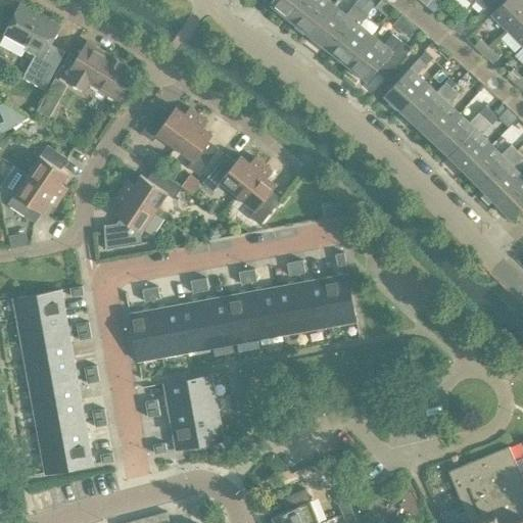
[(290,20),(306,0),(274,0),(271,5),(290,20)]
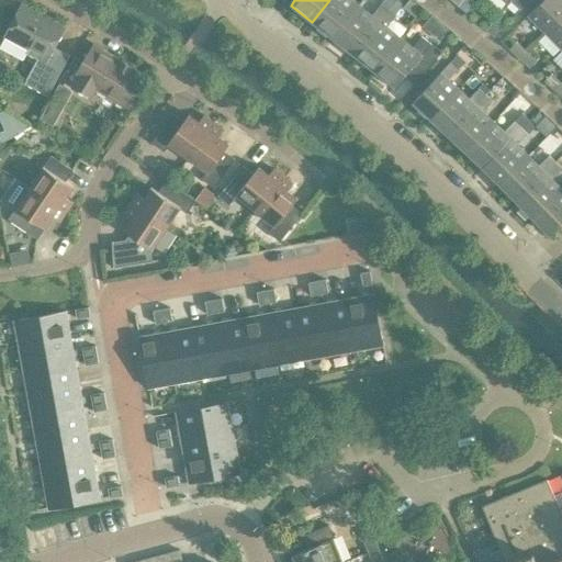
[(329,0),(312,22),(333,38),(358,6),(350,0),(329,0)]
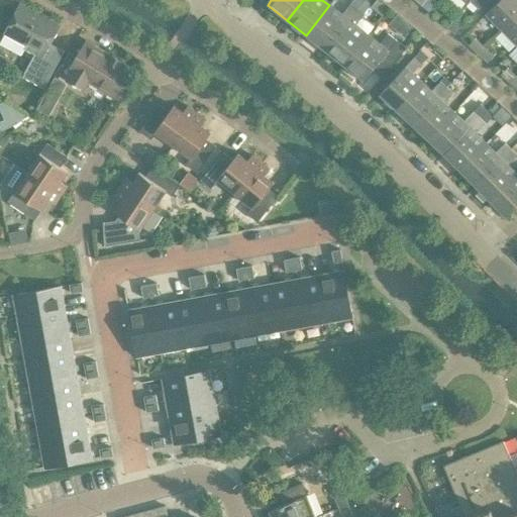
[(461,0),(468,5),(470,2),(479,9),(488,0),(461,0)]
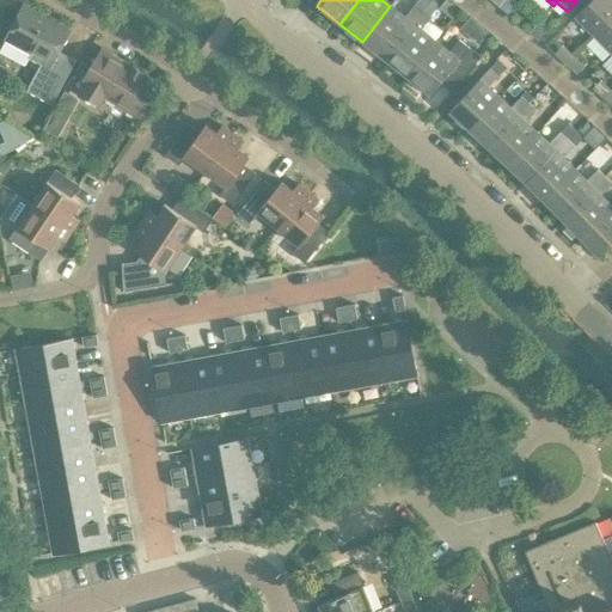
[(593,36),(611,17),(611,0),(592,0),(575,18),(593,36)]
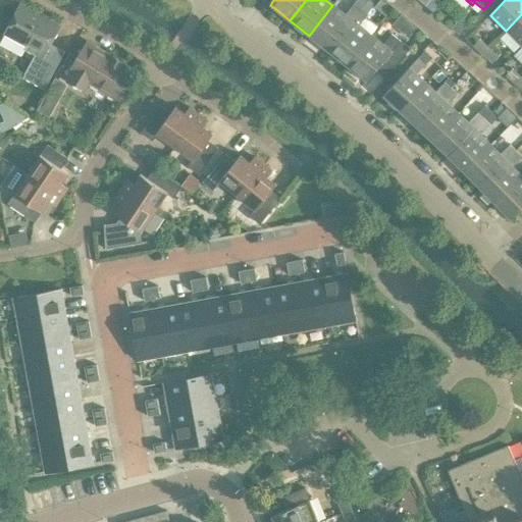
[(328,51),(361,9),(354,4),(346,15),(332,5),(309,36),(328,51)]
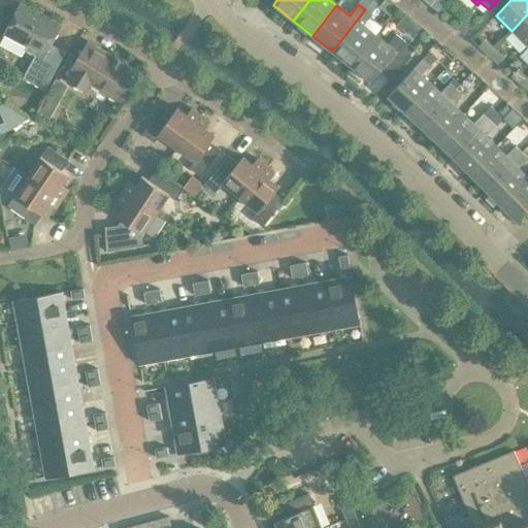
[(65,54),(51,45),(61,27),(21,5),(5,35),(0,44),(0,45),(22,58),(25,51),(35,57),(23,79),(44,91),(65,54)]
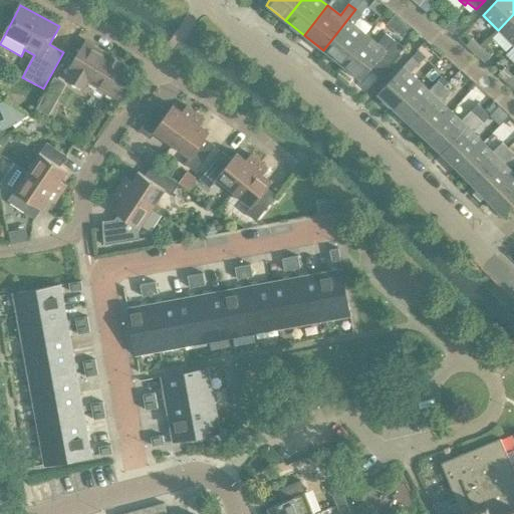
[(362,15),(355,9),(323,50),(342,65),(365,35),(353,26),(362,15)]
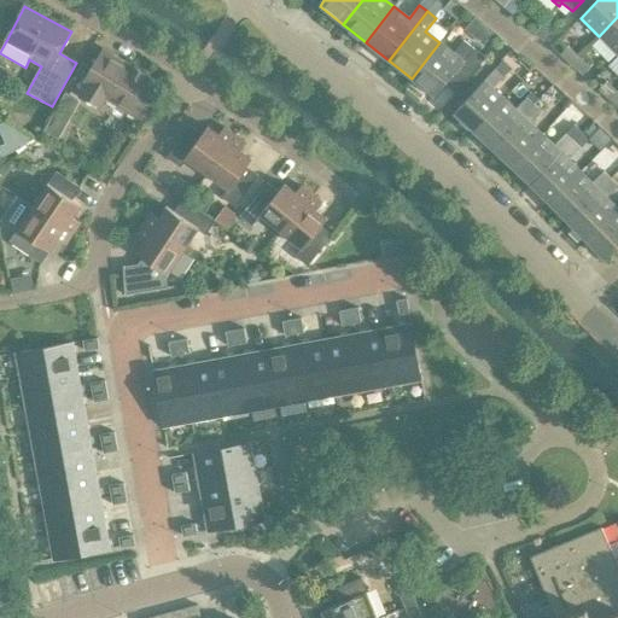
[(617,54),(617,17),(599,36),(617,56),(617,54)]
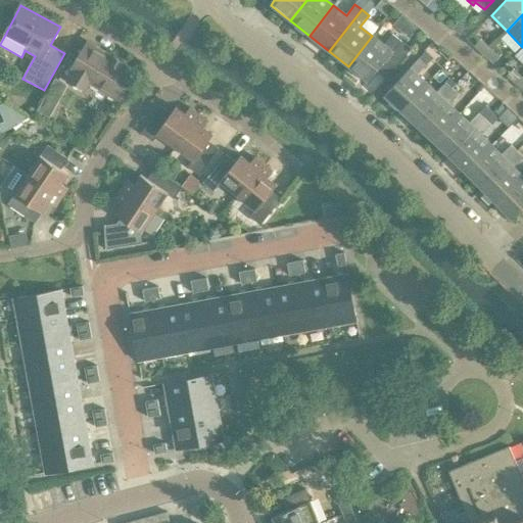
[(348,66),(368,82),(379,67),(389,76),(411,49),(392,35),(384,45),(372,36),(348,66)]
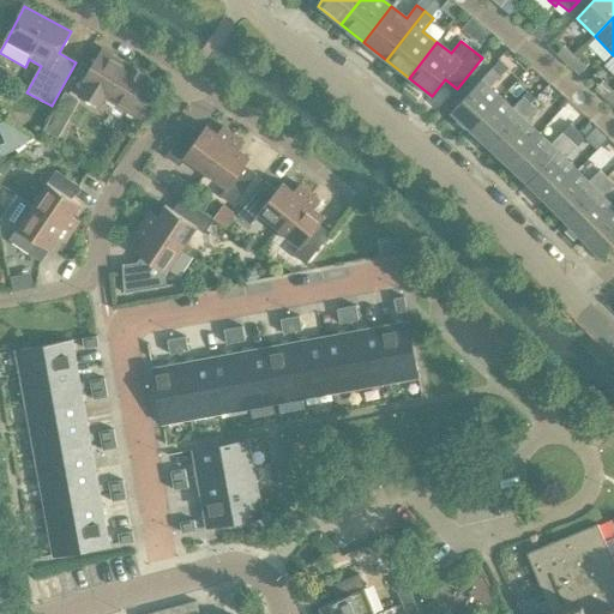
[(567,65),(575,56),(564,47),(557,55),(567,65)]
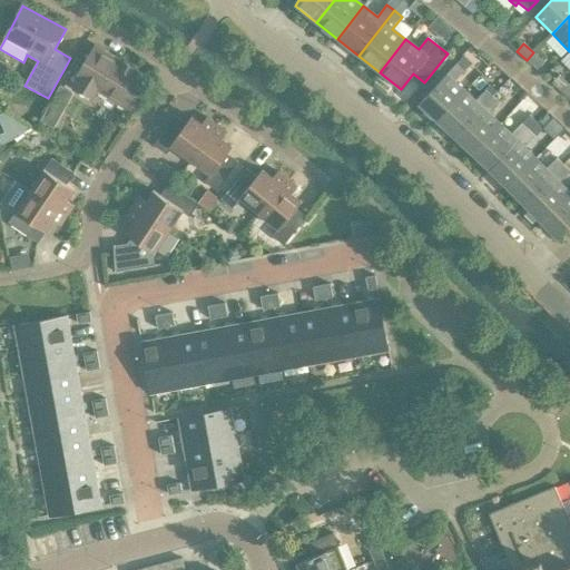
[(128,110),(148,78),(134,69),(135,68),(124,61),(124,62),(95,45),(75,78),(78,80),(74,88),(92,99),(97,91),(128,110)]
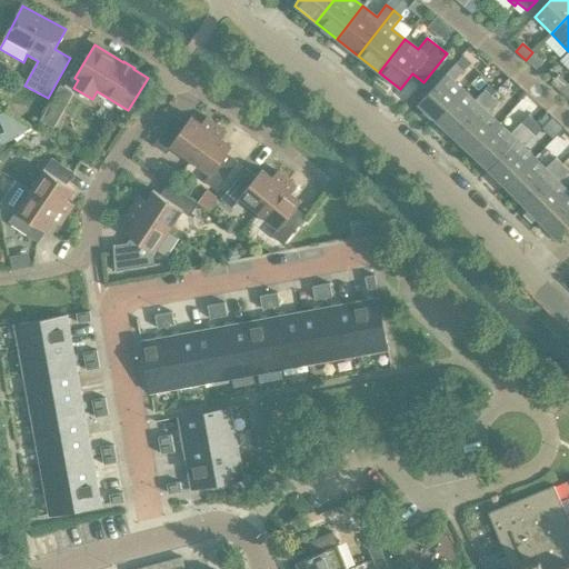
[(526,60),(536,70),(543,62),(532,52),(526,60)]
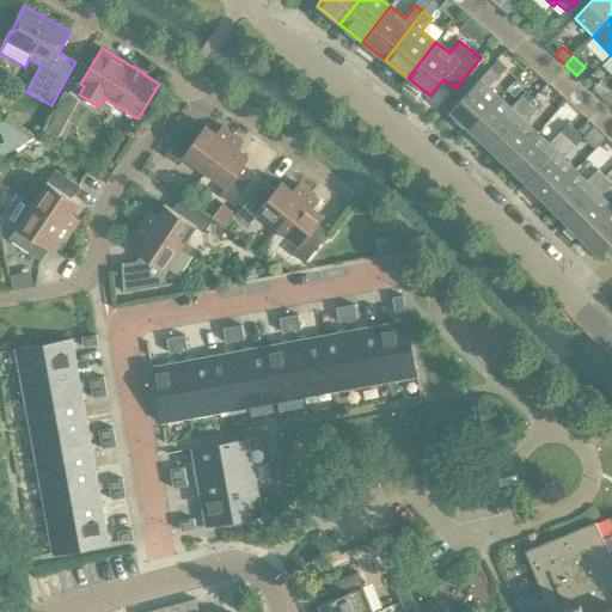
[(470,130),(500,98),(488,89),(499,77),(490,68),(450,112),(470,130)]
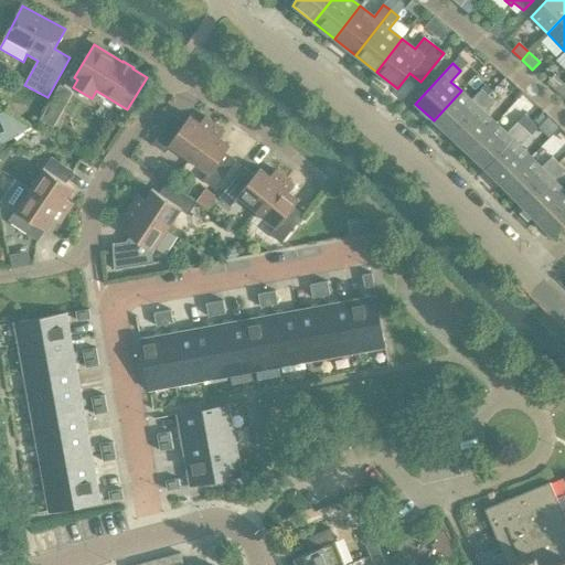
[(557,92),(564,84),(554,75),(547,83),(557,92)]
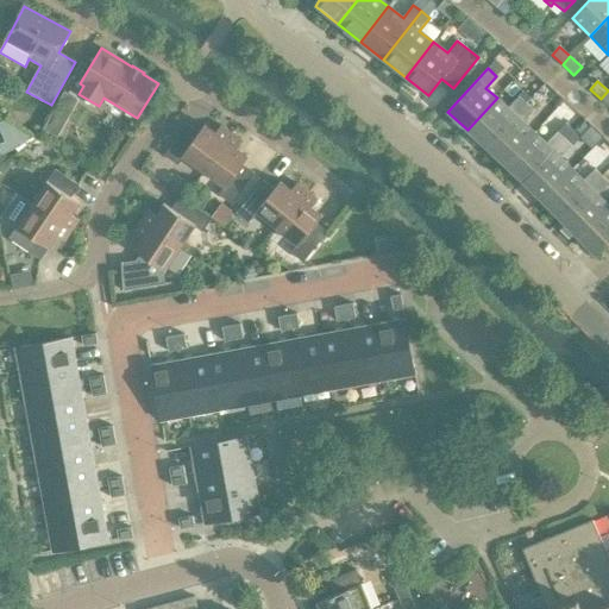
[(67,104),(61,114),(68,119),(79,100),(64,92),(60,100),(67,104)]
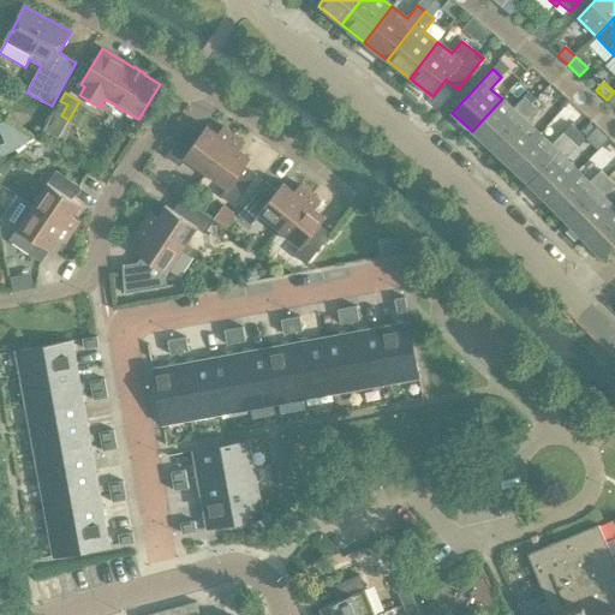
[(490,148),(532,105),(524,97),(513,109),(502,99),(472,131),(490,148)]
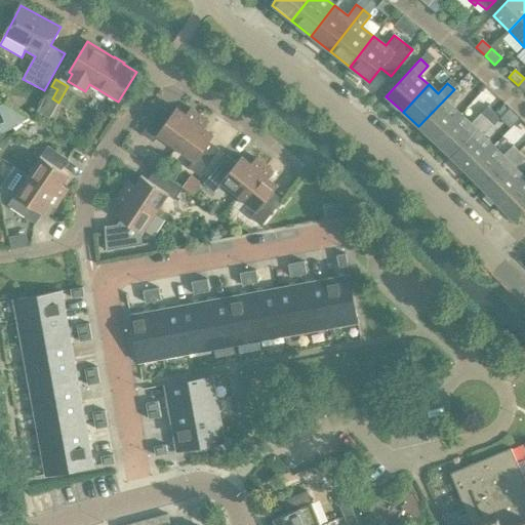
[(460,95),(454,89),(418,126),(435,143),(460,115),(450,106),(460,95)]
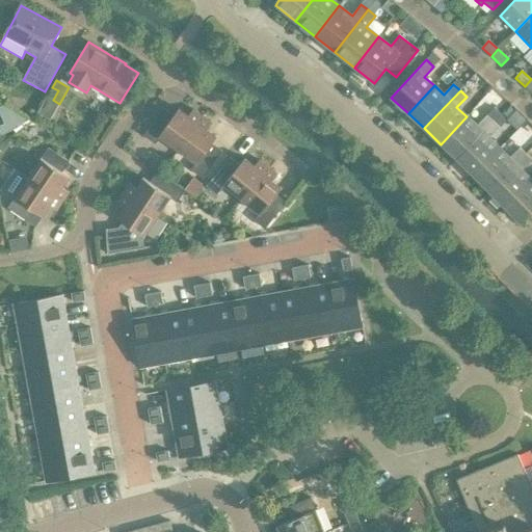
[(5,105),(15,127),(2,133),(1,132),(2,135),(17,129),(30,118),(6,104),(5,105)]
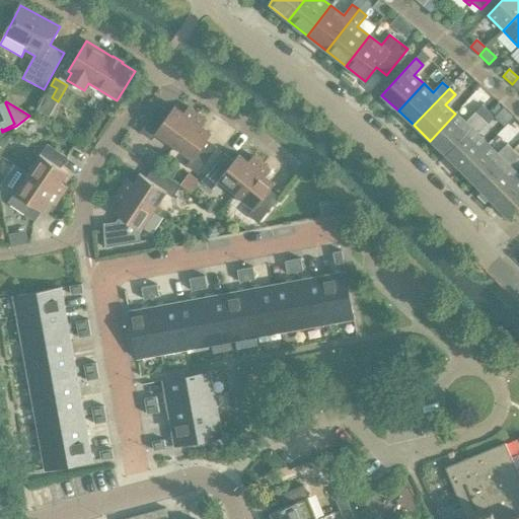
[(173,146),(198,114),(190,107),(184,115),(174,106),(169,114),(159,106),(140,133),(151,140),(156,134),(173,146)]
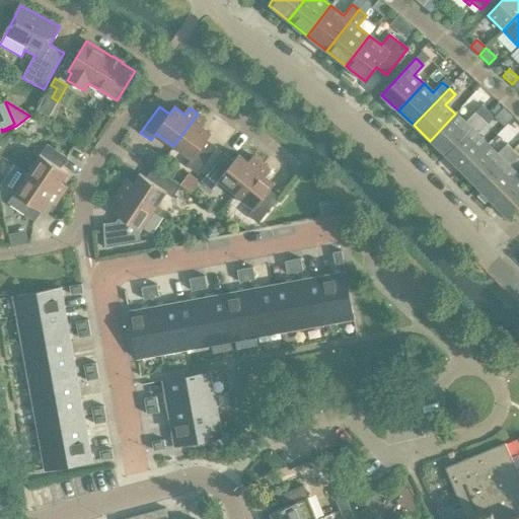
[(482,119),(480,118),(475,113),(465,123),(455,114),(430,141),(445,154),(482,119)]
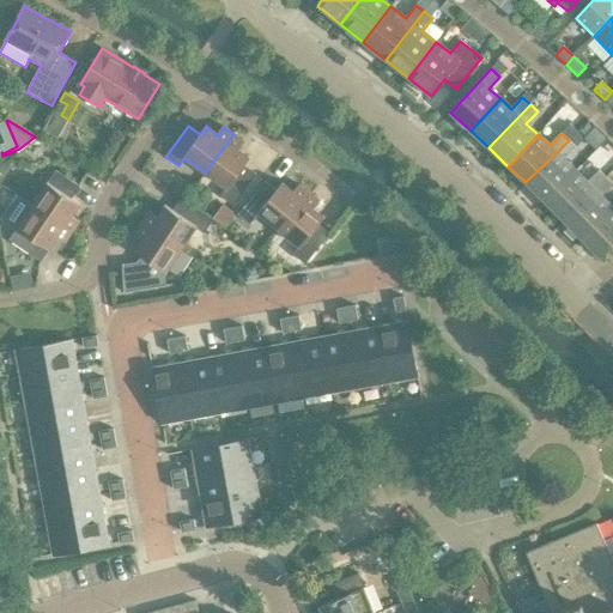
[(205,173),(206,174),(226,188),(220,196),(234,205),(255,175),(244,165),(249,158),(237,149),(242,141),(234,134),(205,173)]
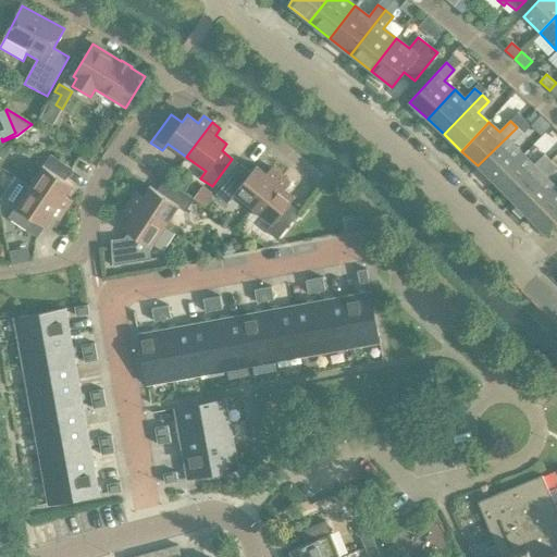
[(523,156),(522,155),(512,145),(523,134),(517,127),(478,165),(495,183),(523,156)]
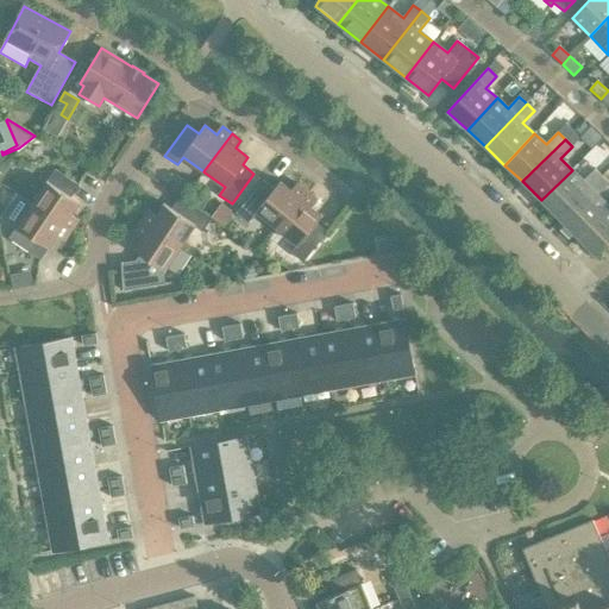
[(602,176),(601,175),(595,169),(583,181),(572,170),(541,200),(559,219),(602,176)]
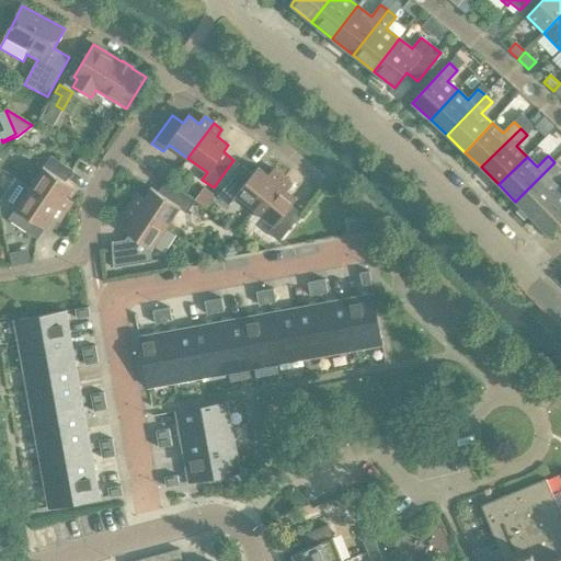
[(30,187),(66,213),(72,204),(65,198),(72,186),(66,182),(72,171),(50,157),(30,187)]
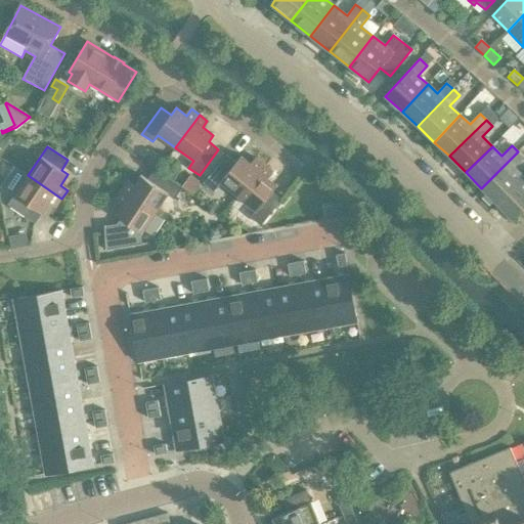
[(523,177),(522,176),(514,168),(523,158),(518,151),(481,188),(497,204),(523,177)]
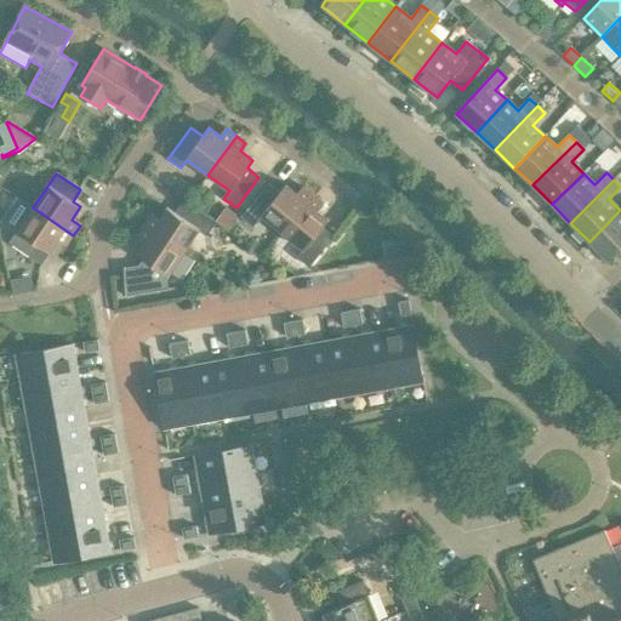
[(283,233),(313,195),(305,188),(298,195),(285,186),(279,193),(268,183),(240,217),(254,228),(262,216),(283,233)]
